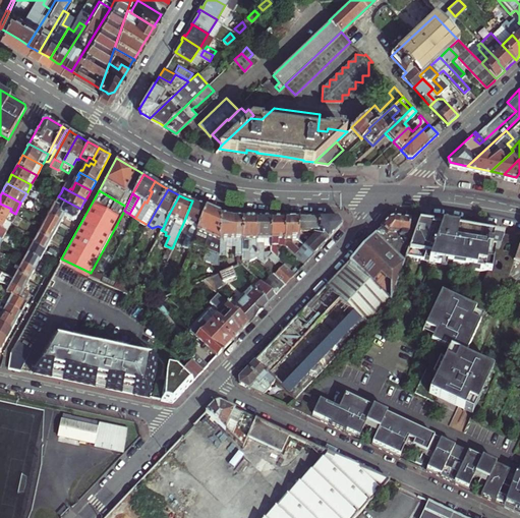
[(64,204),(60,202),(58,206),(62,208),(60,211),(65,214),(73,219),(76,216),(78,212),(80,209),(65,200),(64,204)]
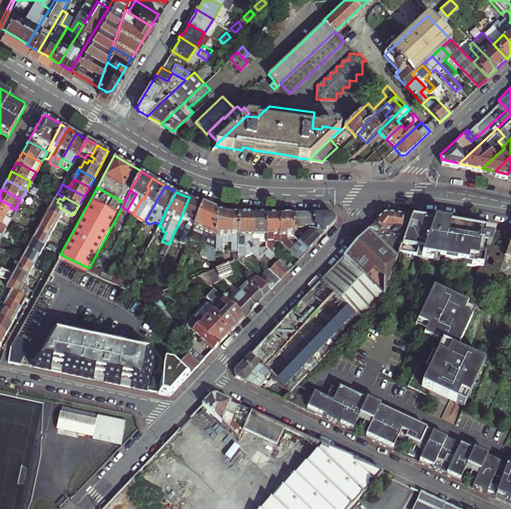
[(186,243),(189,237),(202,203),(197,201),(189,197),(181,217),(187,220),(183,231),(179,240),(186,243)]
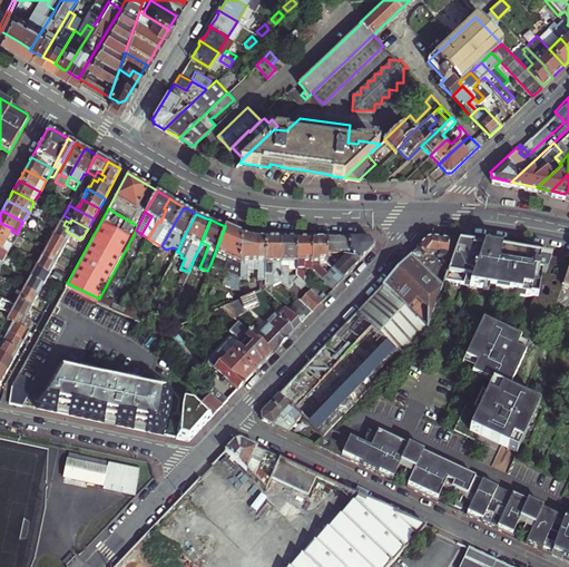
[(12,228),(0,223),(0,235),(7,238),(10,241),(12,242),(12,241),(17,234),(11,231),(12,228)]
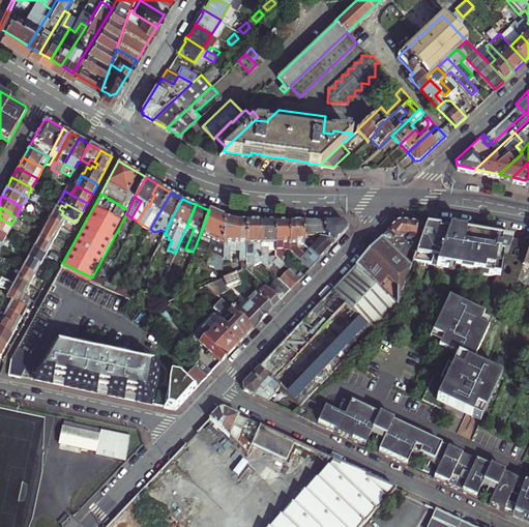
[(59,209),(56,207),(50,217),(62,225),(64,220),(66,217),(61,214),(63,211),(59,209)]
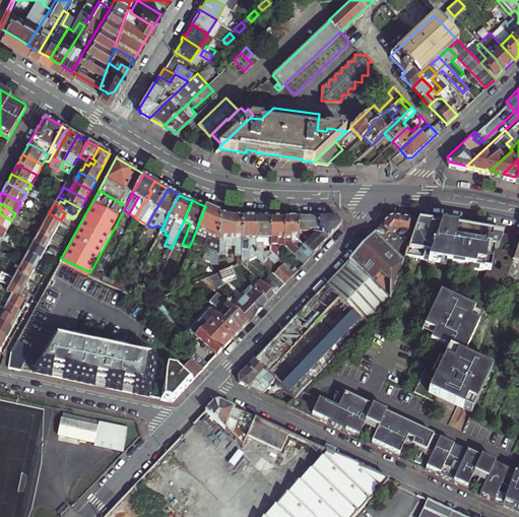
[(213,209),(205,206),(192,241),(203,245),(206,238),(212,241),(209,248),(218,252),(218,211),(213,209)]
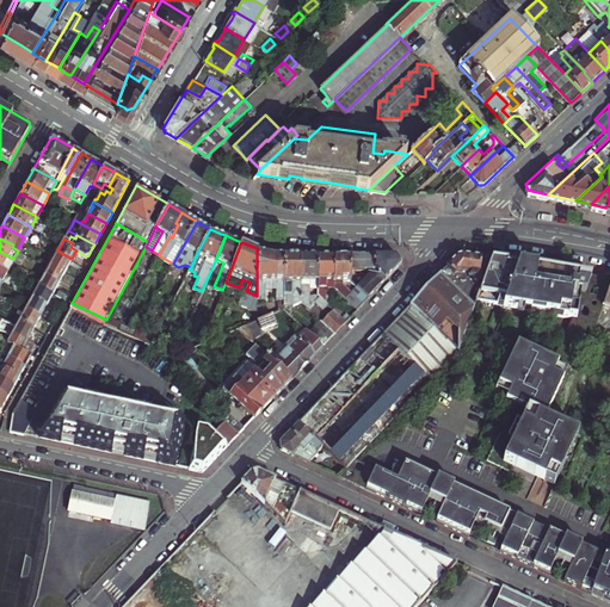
[(257,296),(264,297),(264,286),(264,282),(262,282),(263,277),(279,278),(279,282),(277,282),(277,287),(277,297),(284,297),(284,292),(284,253),(279,253),(271,253),(266,251),(258,248),(257,248),(257,296)]
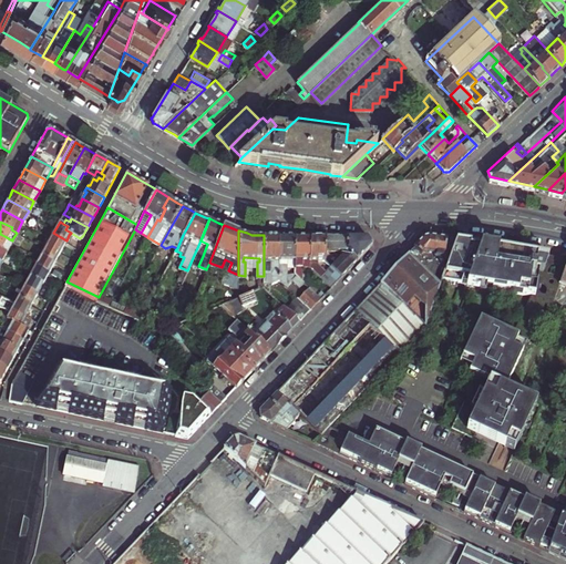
[(67,241),(53,233),(48,242),(62,249),(65,243),(67,241)]
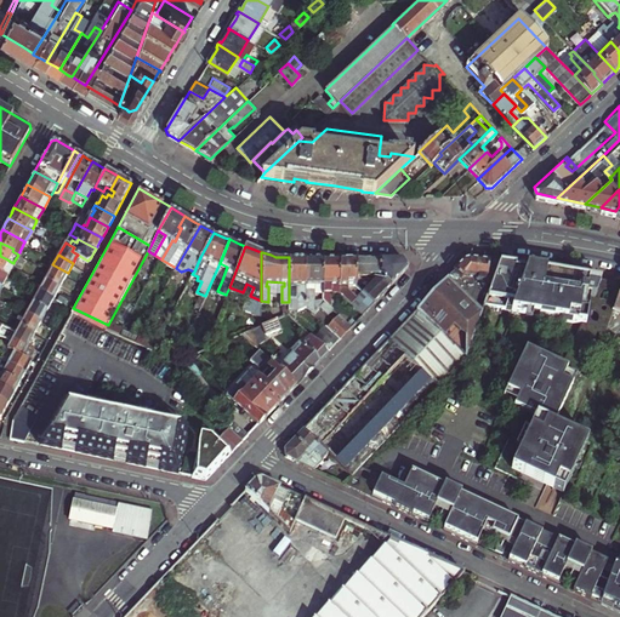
[(0,270),(1,272),(7,274),(7,273),(13,263),(11,262),(7,260),(0,256),(0,270)]
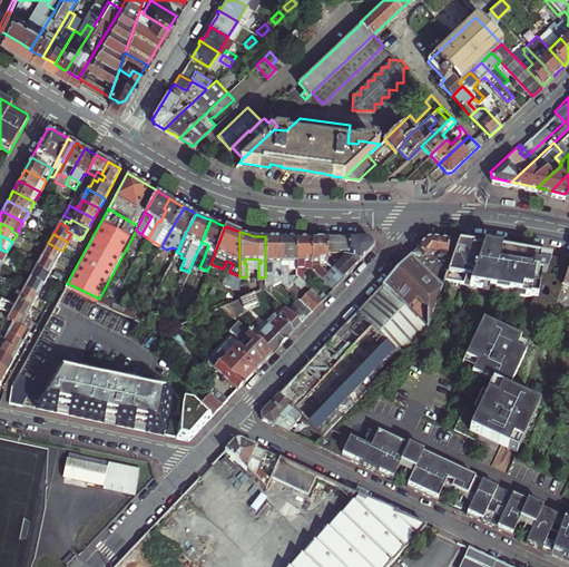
[(275,236),(265,236),(265,273),(265,277),(264,286),(281,280),(281,261),(283,261),(283,250),(280,250),(280,236),(275,236)]
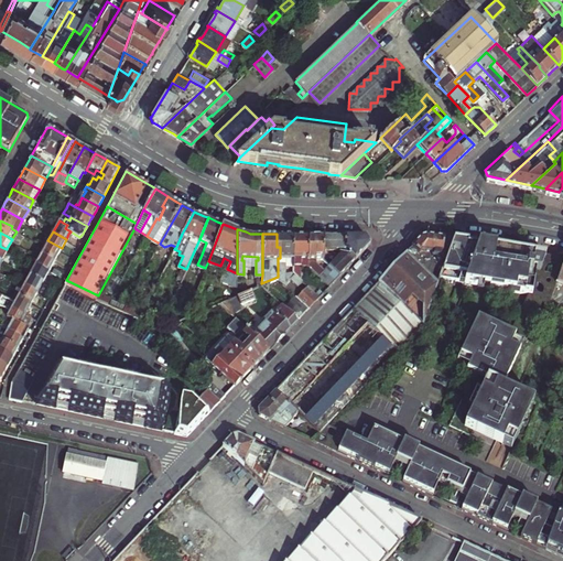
[(293,266),(293,234),(288,234),(277,234),(277,247),(280,247),(280,258),(278,258),(278,277),(283,283),(290,277),(298,283),(302,279),(300,276),(293,270),(291,272),(285,274),(285,265),(293,266)]
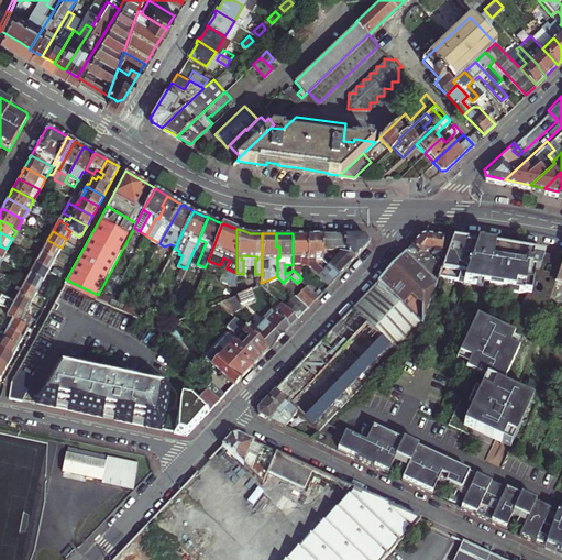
[(307,257),(307,233),(304,233),(293,233),(293,265),(293,270),(299,275),(302,272),(298,267),(298,263),(299,257),(307,257)]
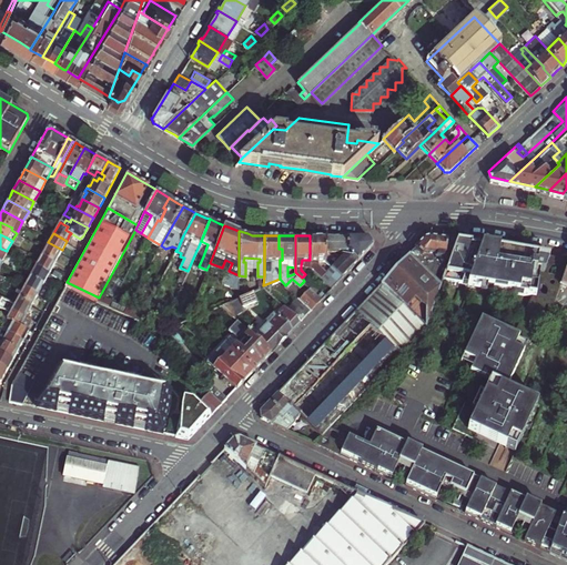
[(336,269),(332,264),(332,263),(326,270),(320,263),(319,262),(319,259),(326,259),(326,256),(326,235),(322,235),(310,235),(310,260),(310,265),(325,281),(336,269)]
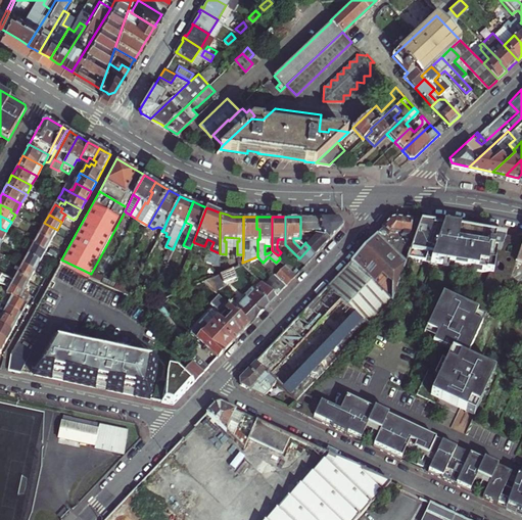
[(319,217),(300,217),(300,236),(301,237),(303,236),(305,238),(307,229),(319,229),(307,240),(305,243),(310,247),(316,253),(343,224),(339,217),(322,217),(319,217)]
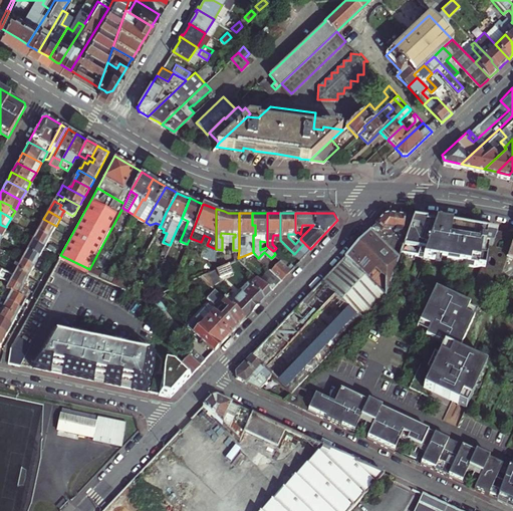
[(392,215),(383,215),(369,229),(399,256),(399,255),(406,236),(412,218),(398,216),(392,215)]
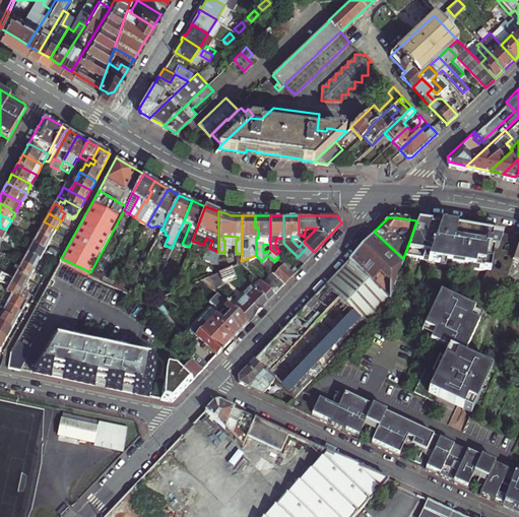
[(518,236),(472,230),(416,220),(410,239),(403,258),(493,271),(497,258),(513,261),(518,245),(518,236)]
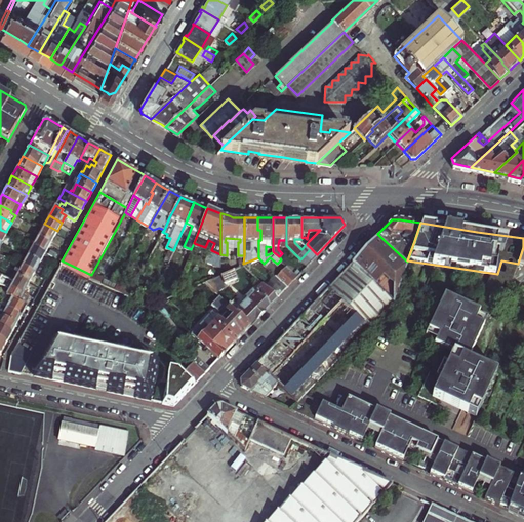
[(57,231),(44,224),(39,234),(51,241),(54,236),(57,231)]
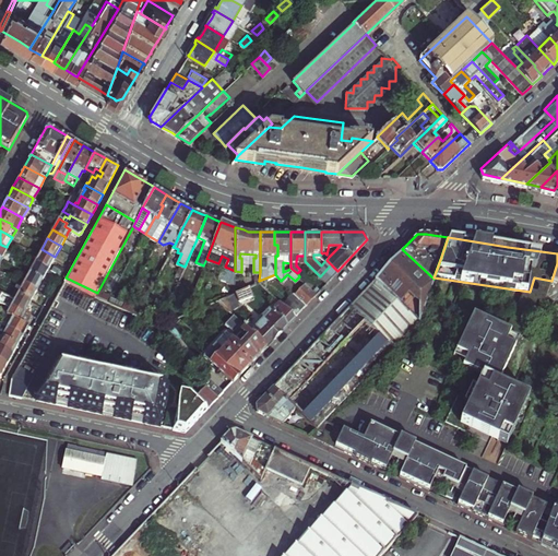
[(54,260),(55,257),(42,249),(36,259),(49,267),(54,260)]
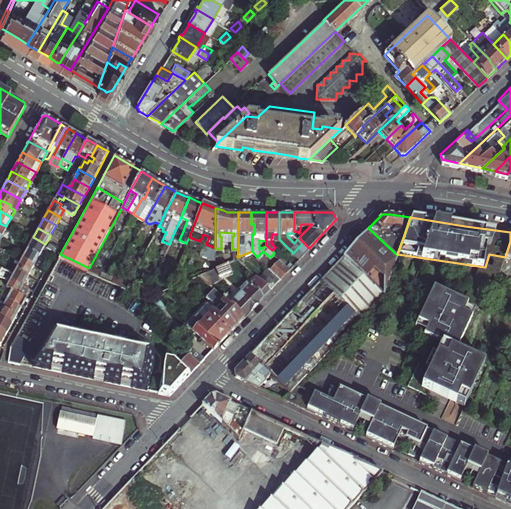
[(172,237),(179,240),(183,231),(176,228),(172,237)]
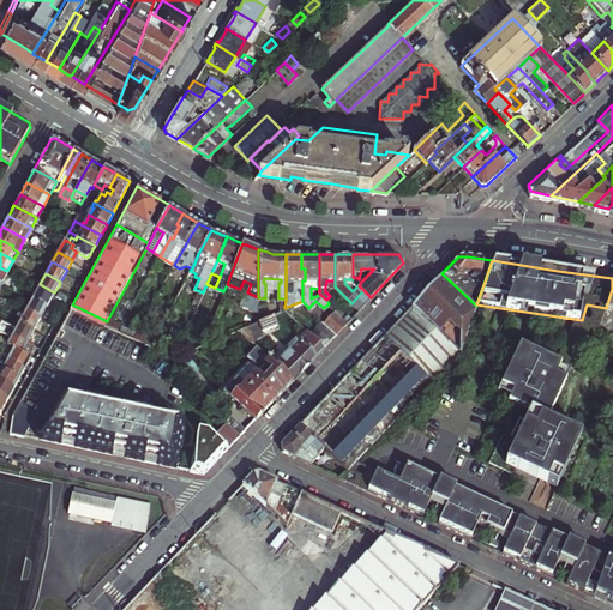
[(427,289),(412,306),(461,351),(462,351),(476,306),(442,273),(427,289)]
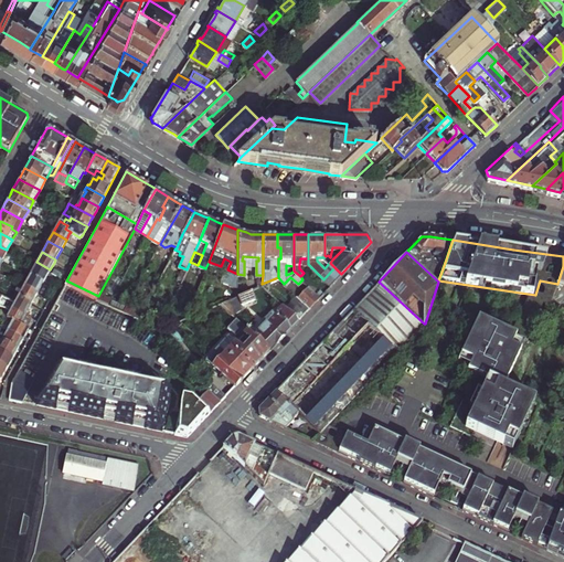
[(242,261),(244,261),(244,265),(256,266),(256,261),(258,261),(258,257),(243,256),(242,261)]
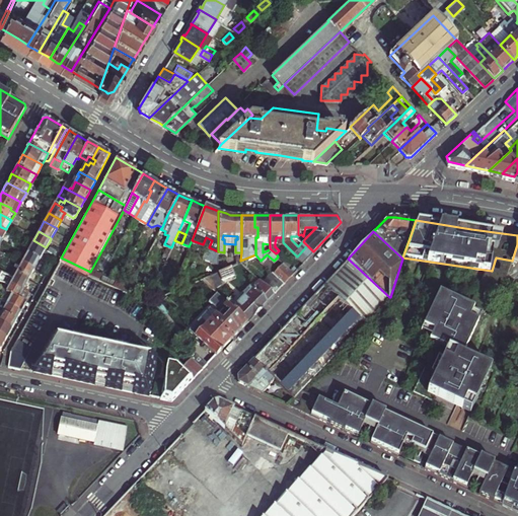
[(212,240),(206,237),(203,244),(209,247),(212,240)]
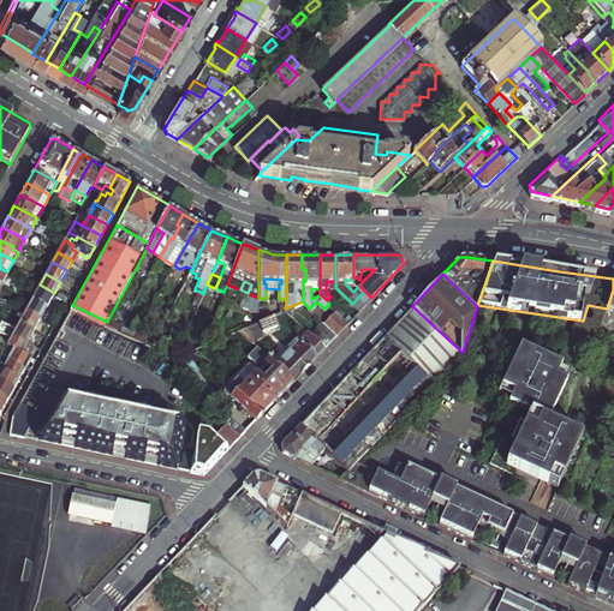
[(54,293),(40,285),(39,287),(34,297),(48,305),(53,297),(54,293)]
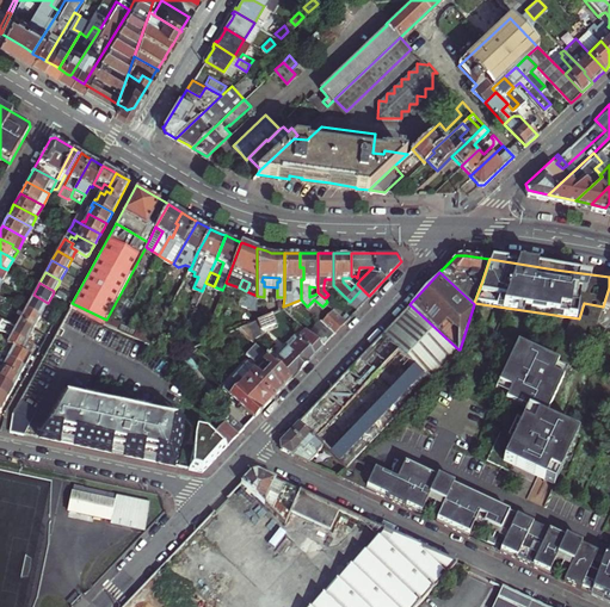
[(362,289),(350,302),(357,308),(369,296),(362,289)]
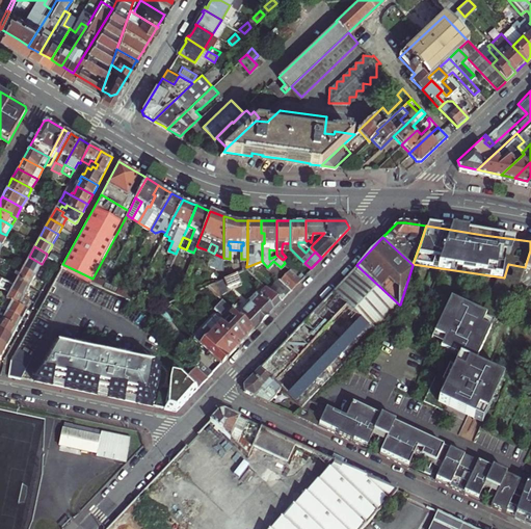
[(41,266),(42,264),(29,257),(24,266),(36,273),(41,266)]
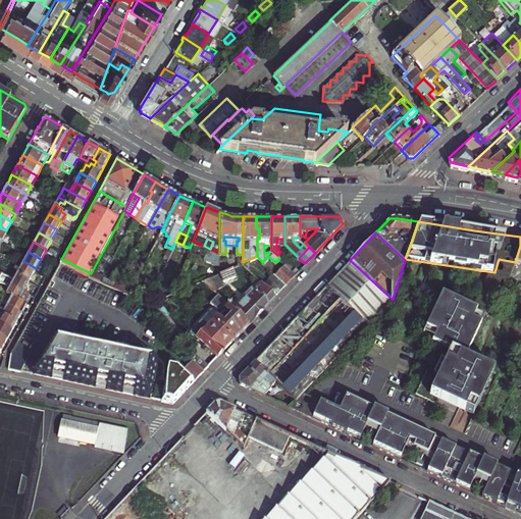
[(341,269),(256,359),(269,372),(340,299),(352,310),(281,383),(296,398),(303,391),(392,299),(350,260),(341,269)]
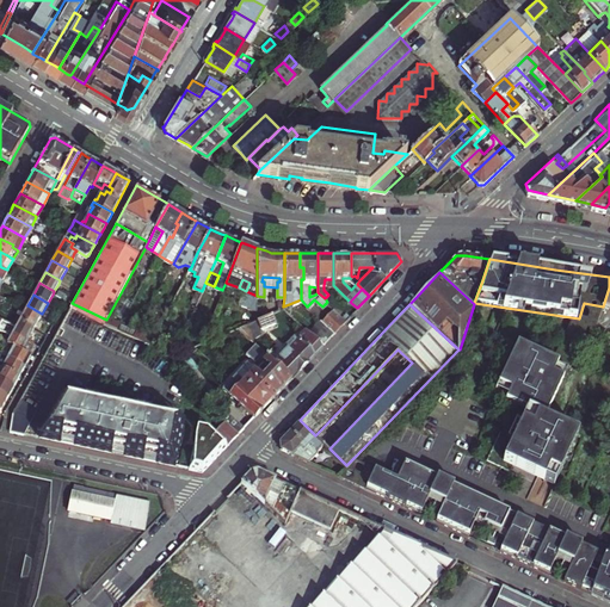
[(41,316),(42,314),(28,305),(22,316),(36,324),(41,316)]
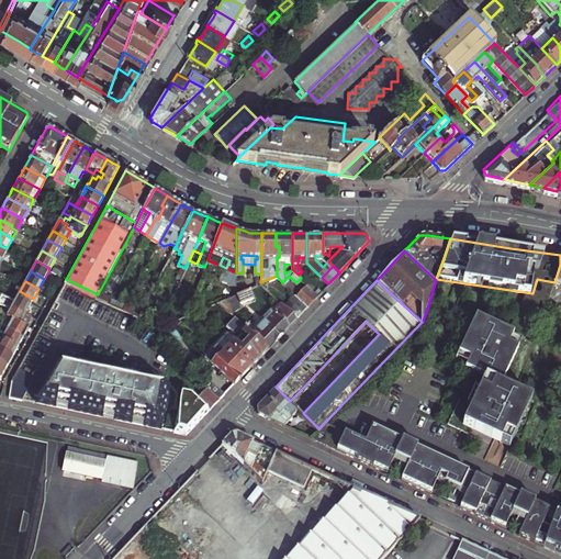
[(294,294),(306,305),(317,294),(314,290),(305,282),(294,294)]
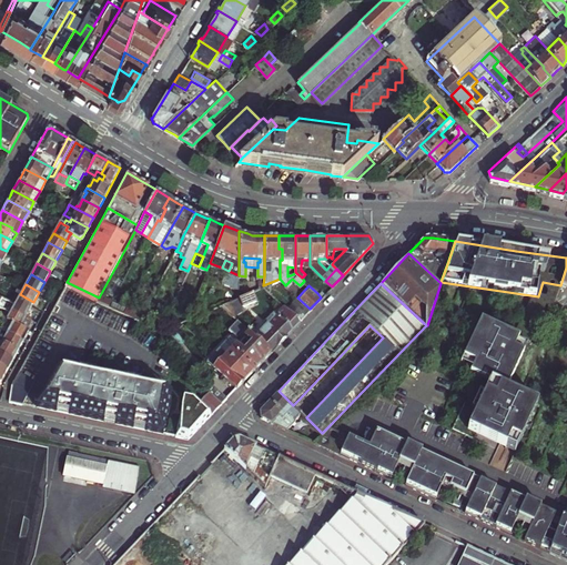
[(257,299),(254,290),(239,296),(243,305),(257,299)]
